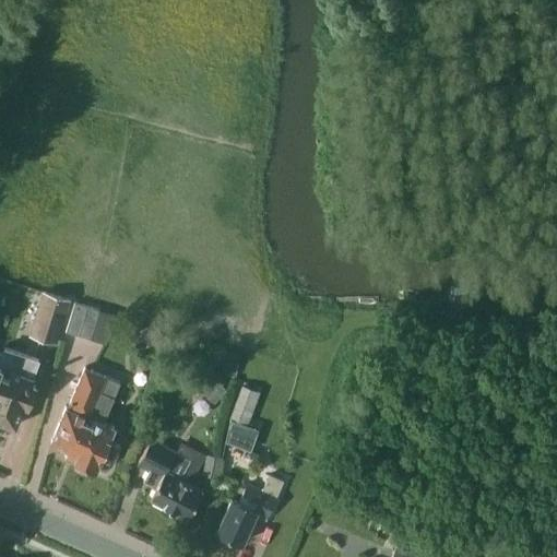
[(31,335),(59,344),(72,301),(44,293),(31,335)]
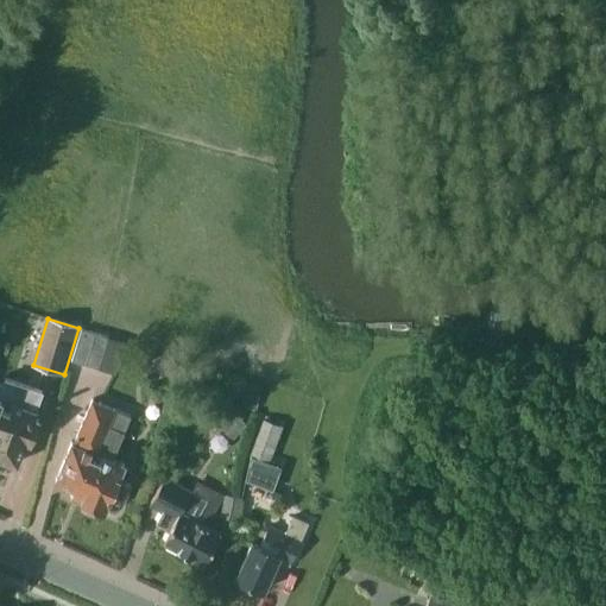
[(82,330),(74,361),(100,370),(109,339),(82,330)]
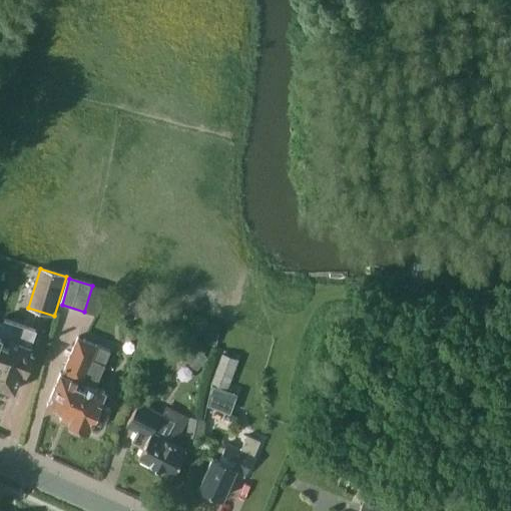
[(151,313),(147,301),(133,305),(137,318),(151,313)]
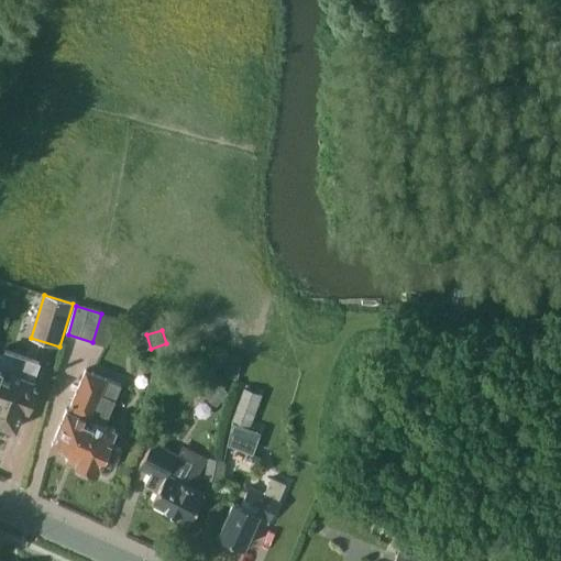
[(32,387),(40,363),(6,351),(3,356),(0,355),(0,424),(17,430),(24,408),(30,409),(36,388),(32,387)]
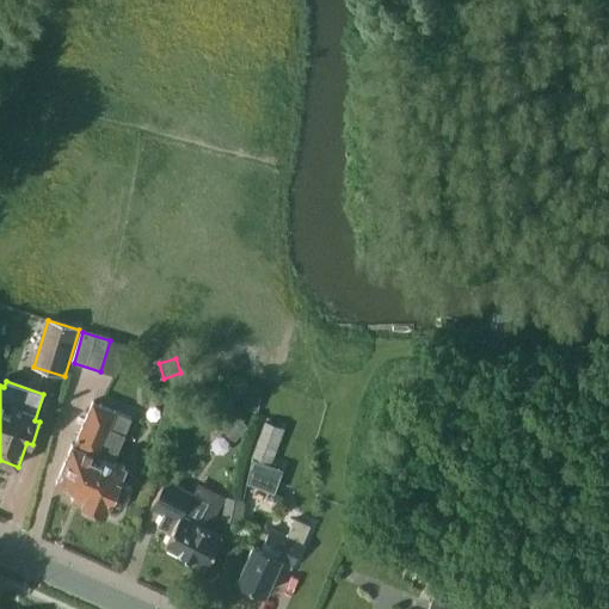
[(124,506),(133,487),(121,483),(127,467),(115,462),(133,419),(93,403),(75,446),(73,446),(57,484),(87,496),(84,505),(106,515),(112,502),(124,506)]
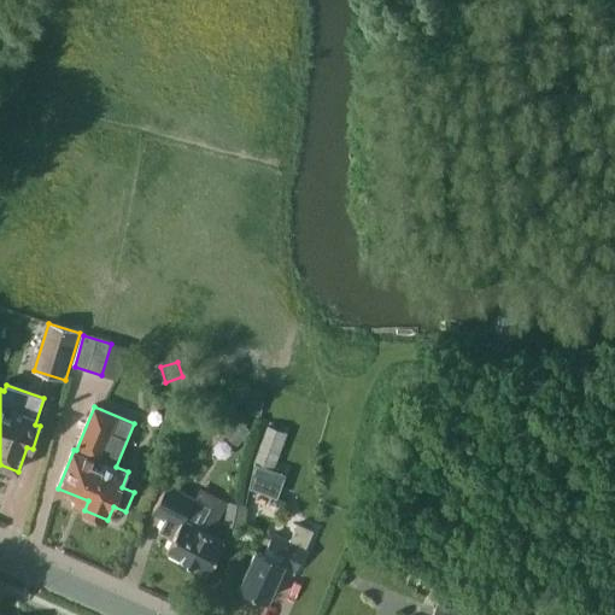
[(251,488),(279,498),(287,476),(275,470),(288,434),(269,427),(255,463),(256,463),(251,488)]
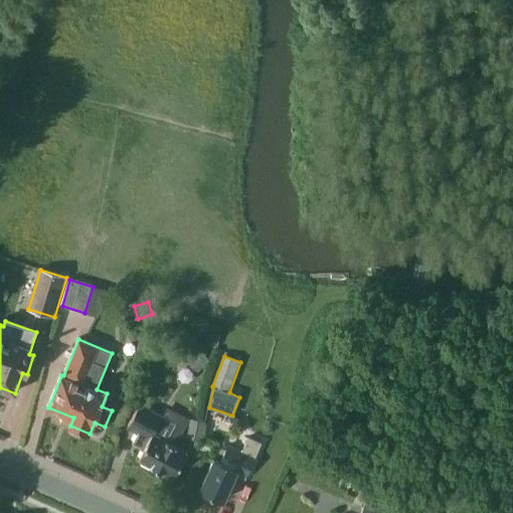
[(133,444),(145,450),(140,461),(174,479),(188,453),(167,442),(176,424),(140,405),(129,426),(140,433),(133,444)]
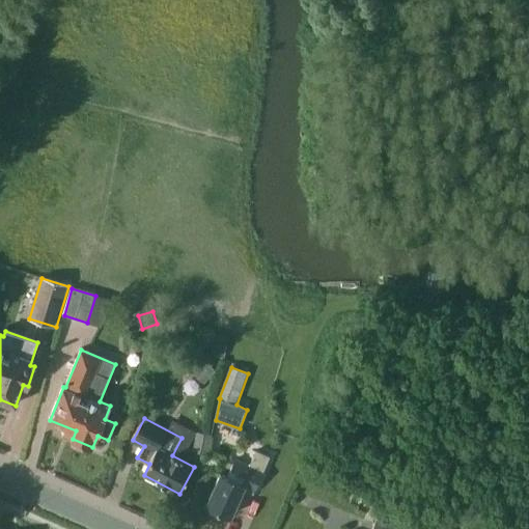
[(198,433),(194,452),(209,455),(212,436),(198,433)]
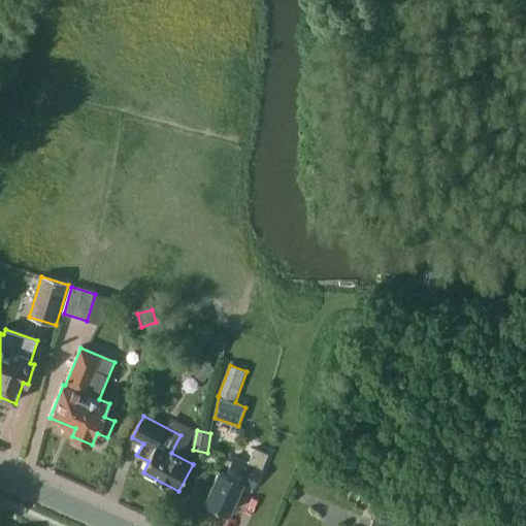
[(253,492),(269,455),(256,449),(250,464),(235,458),(227,475),(221,472),(206,503),(230,514),(241,487),(253,492)]
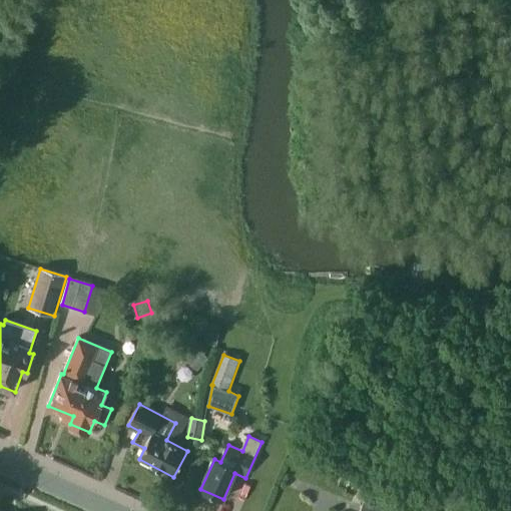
[(389,510),(366,499),(361,510),(389,510)]
